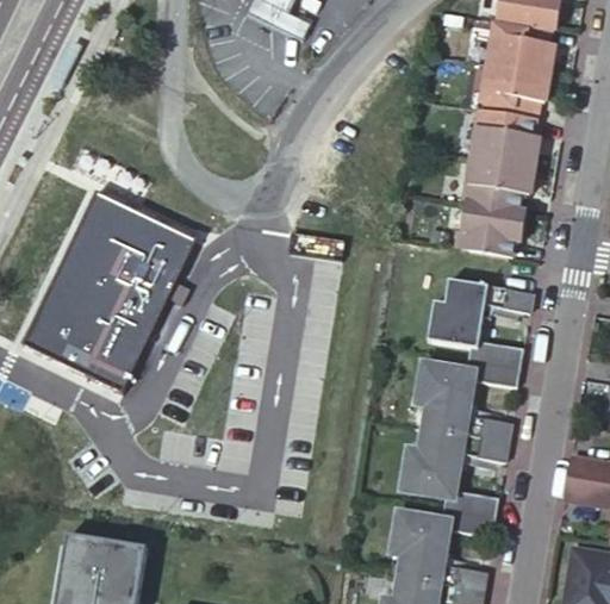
[(553,27),(559,27),(564,0),(500,0),(498,18),(504,19),(553,27)]
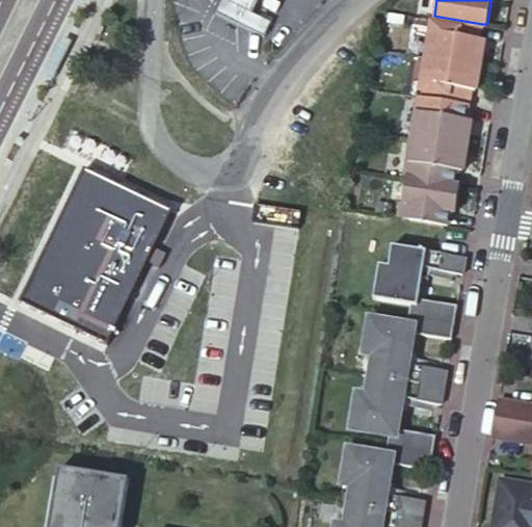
[(428,55),(481,63),(485,38),(480,38),(482,24),(440,17),(439,24),(433,23),(428,55)]
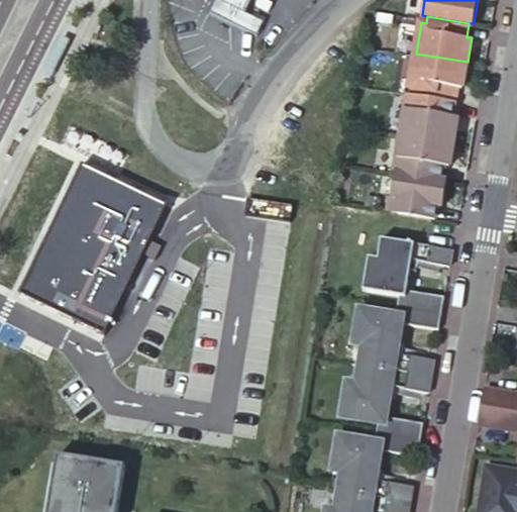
[(468,62),(416,54),(411,87),(418,89),(417,94),(455,100),(458,85),(463,87),(468,62)]
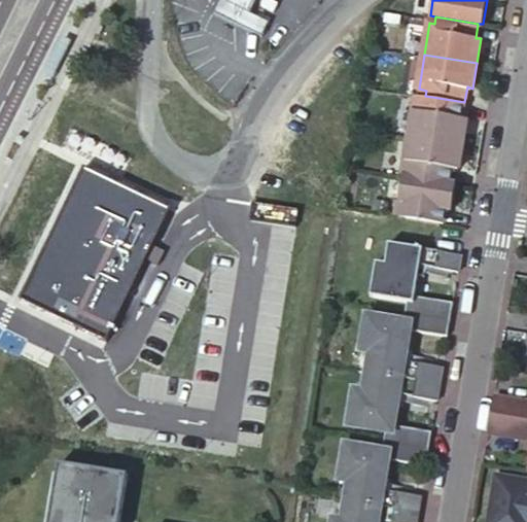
[(411,134),(463,142),(467,117),(462,117),(464,102),(425,96),(424,103),(416,102),(411,134)]
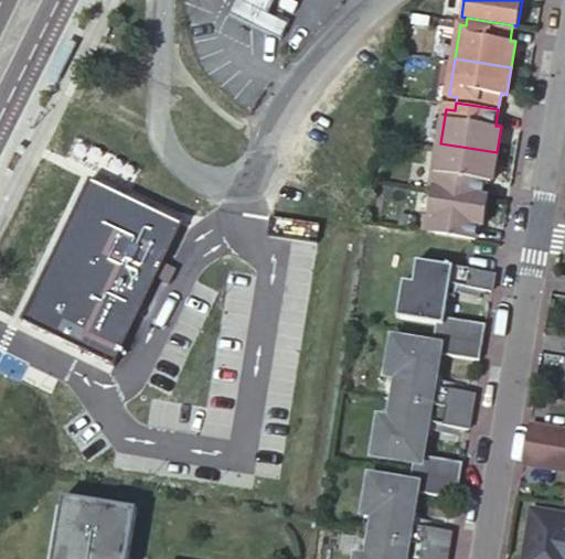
[(497,152),(440,143),(435,178),(445,180),(444,187),(484,194),(487,179),(493,180),(497,152)]
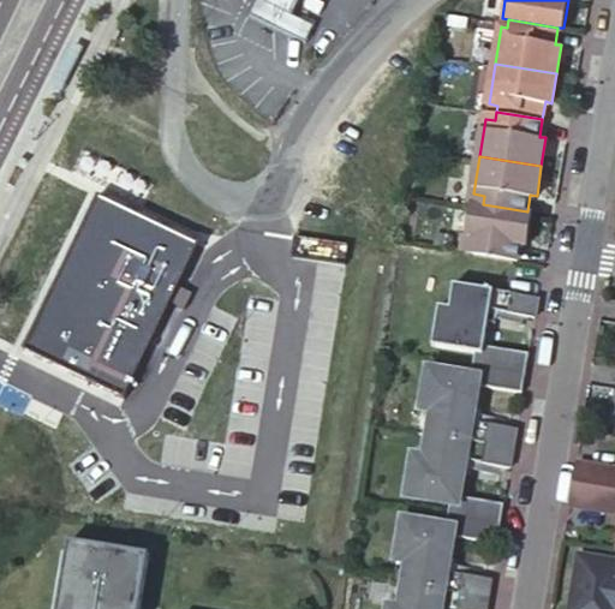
[(483,204),(472,202),(465,240),(477,243),(476,251),(519,258),(523,242),(529,243),(533,214),(527,212),(483,204)]
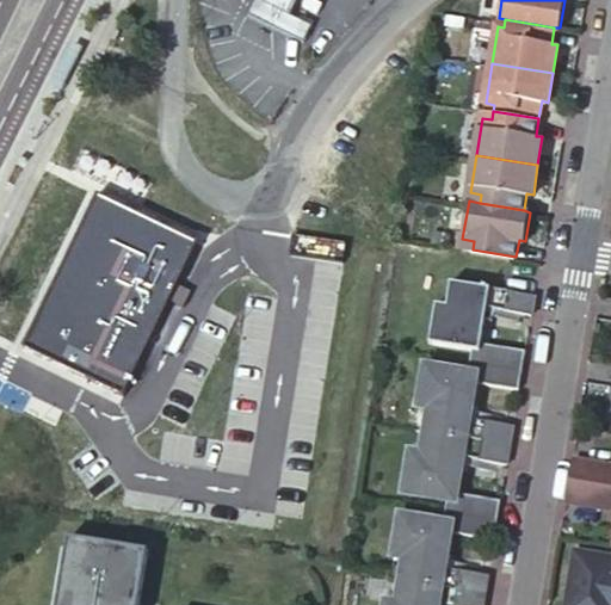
[(451,278),(448,302),(437,300),(430,339),(473,346),(470,358),(523,368),(525,347),(481,340),(487,304),(531,312),(535,292),(451,278)]
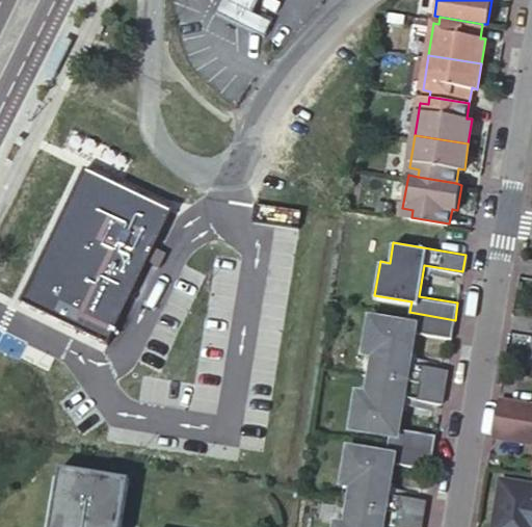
[(455,320),(409,312),(407,322),(371,316),(365,350),(374,351),(371,372),(444,385),(447,368),(408,362),(414,331),(452,337),(455,320)]
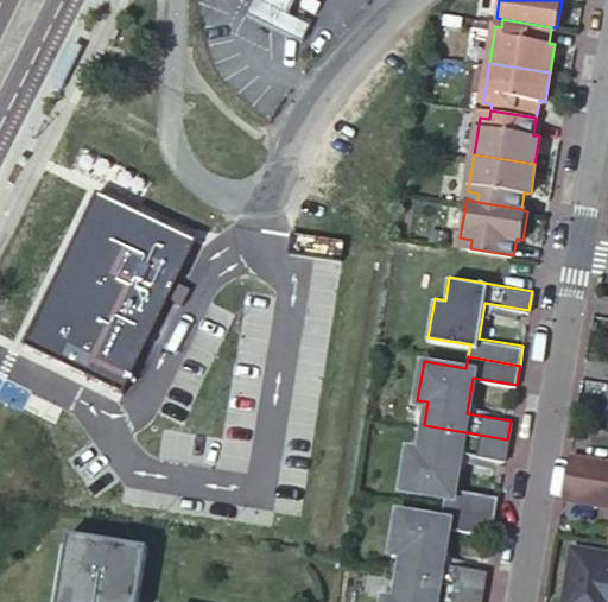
[(507,439),(424,425),(420,449),(410,447),(403,486),(445,493),(443,506),(495,514),(499,494),(454,487),(460,451),(504,458),(507,439)]
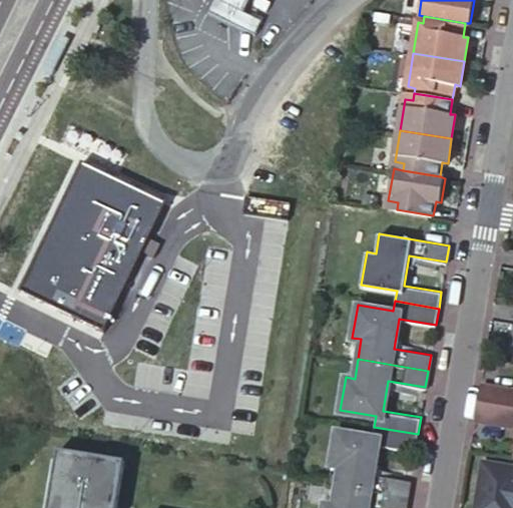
[(479,388),(476,406),(512,412),(512,398),(508,398),(509,393),(479,388)]
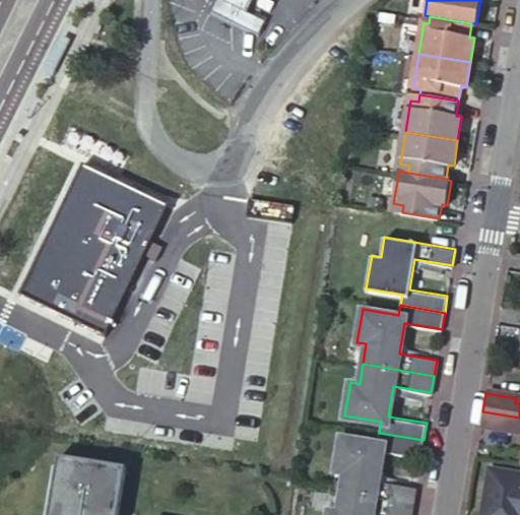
[(519,417),(482,411),(479,431),(510,435),(511,431),(519,432),(519,452),(518,467),(519,466),(519,417)]
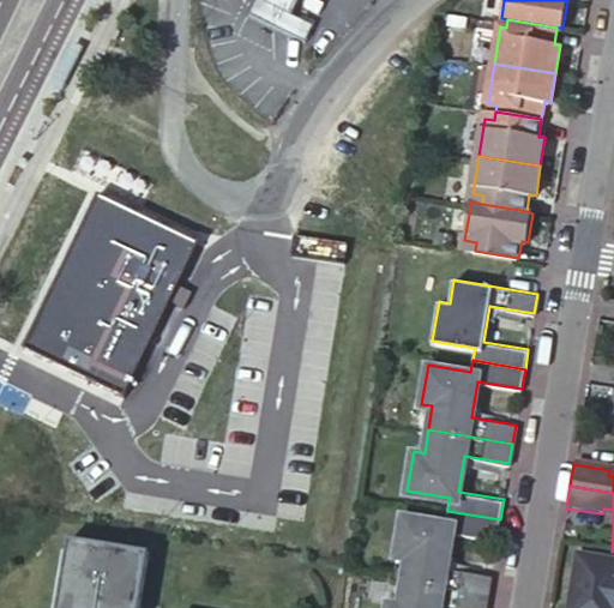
[(500,519),(447,511),(446,523),(403,516),(396,554),(407,557),(403,579),(487,594),(491,575),(446,567),(452,531),(497,539),(500,519)]
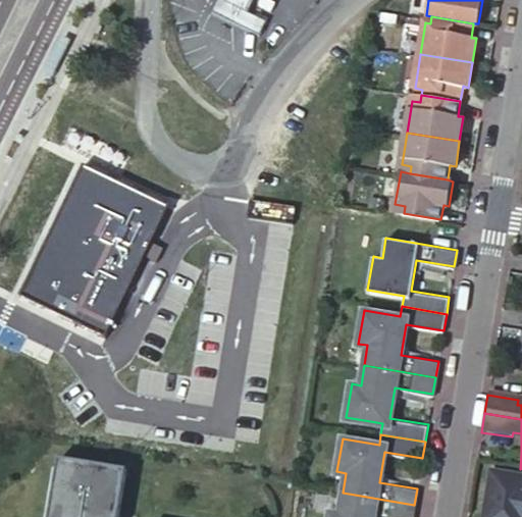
[(44,516),(114,516),(126,456),(58,444),(44,516)]
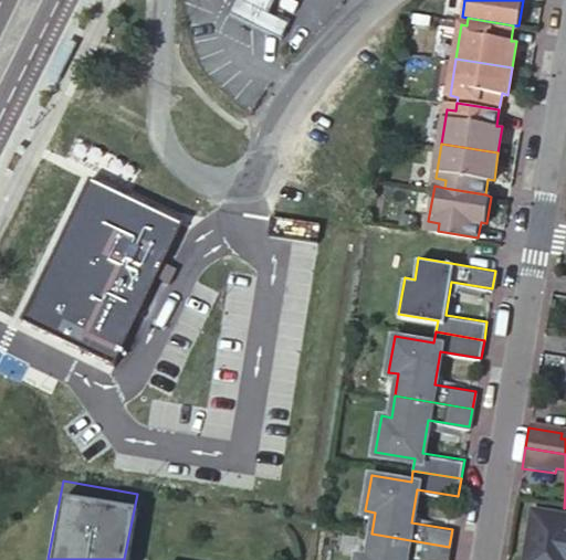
[(565,559),(565,519),(531,515),(523,559),(565,559)]
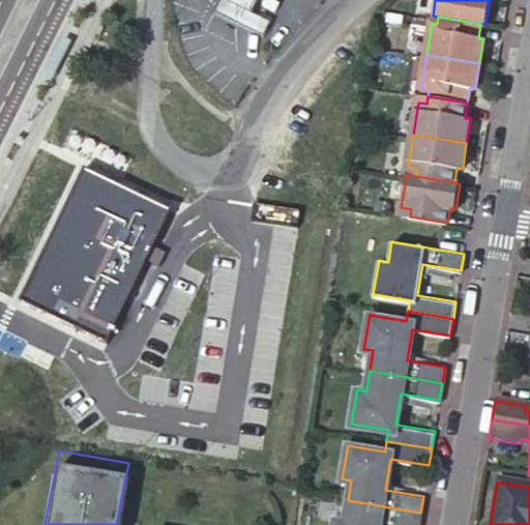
[(418,524),(420,513),(348,500),(345,521),(335,520),(333,524),(379,524),(380,524),(388,524),(418,524)]
